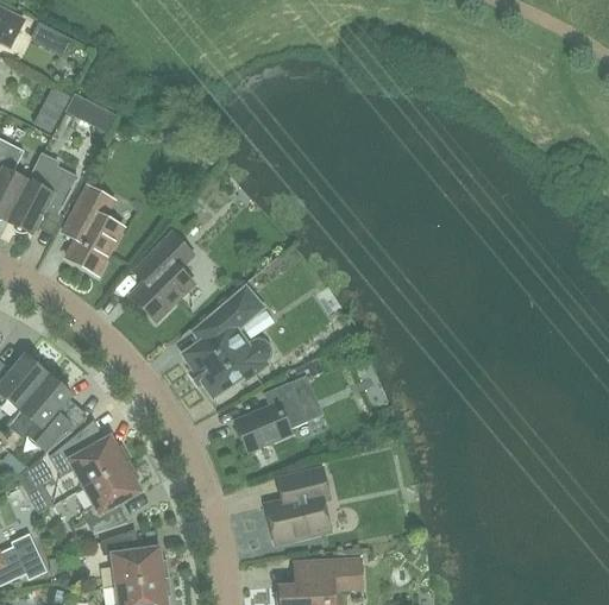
[(24,19),(0,6),(0,41),(10,46),(24,19)]
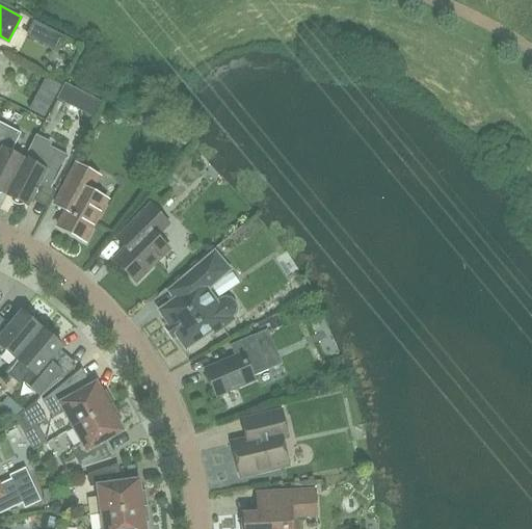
[(48,26),(33,19),(26,32),(41,40),(48,26)]
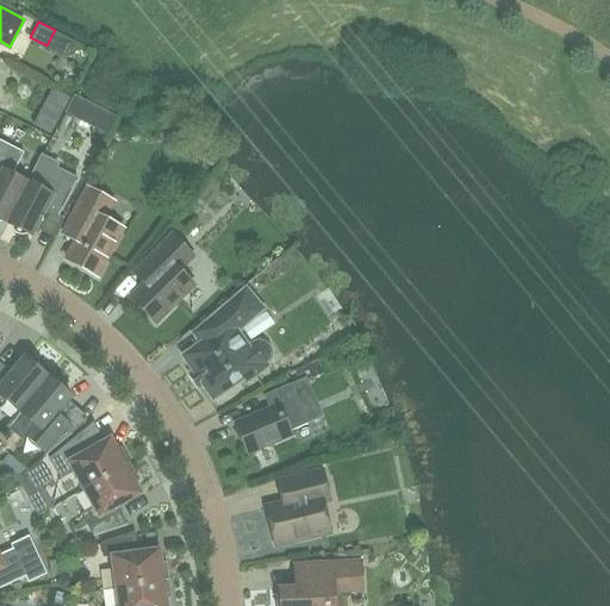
[(7,222),(27,180),(13,173),(24,150),(0,137),(0,219),(2,219),(7,222)]
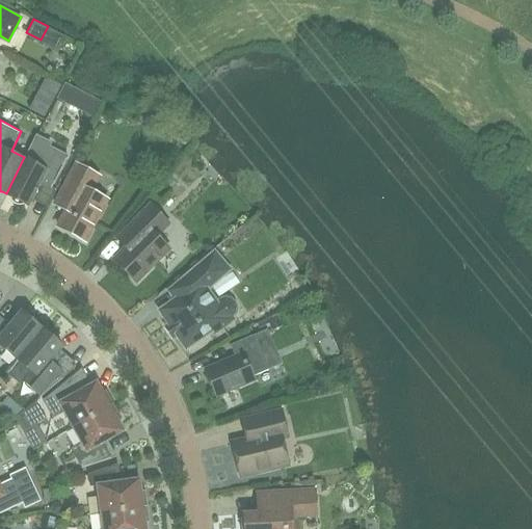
[(52,186),(68,155),(48,144),(37,164),(24,157),(6,193),(10,194),(11,199),(14,202),(17,203),(21,203),(24,202),(28,204),(41,181),(52,186)]
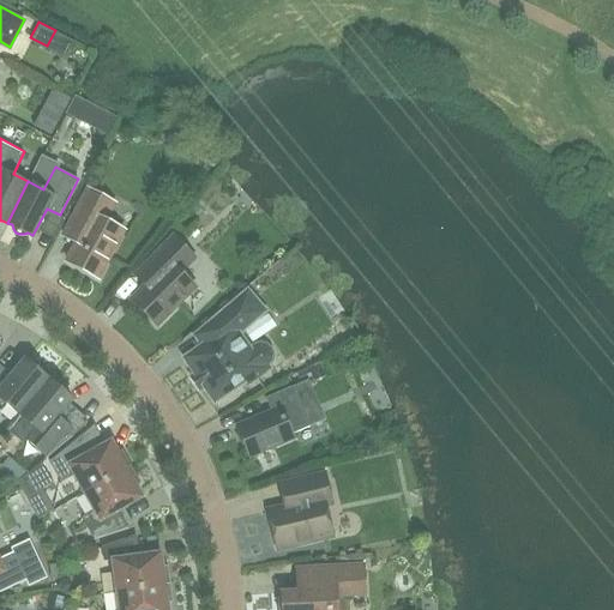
[(98,276),(122,228),(104,218),(114,200),(89,187),(64,234),(77,241),(67,259),(98,276)]
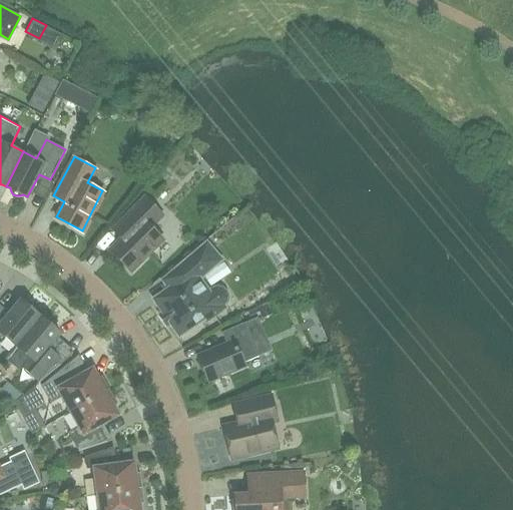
[(145,196),(128,213),(112,228),(121,237),(110,248),(131,270),(162,237),(149,225),(161,213),(145,196)]
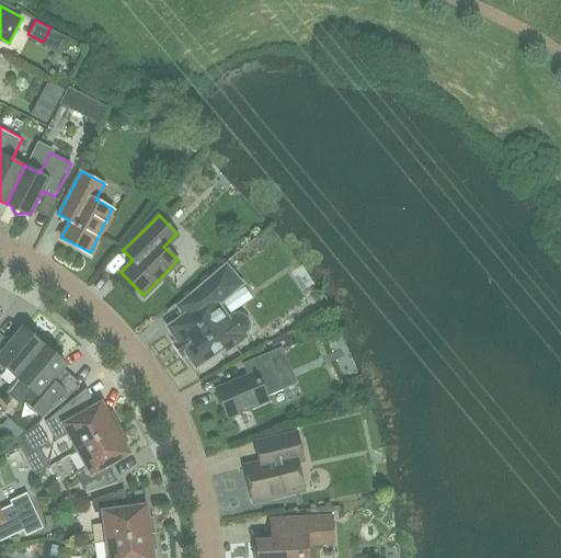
[(174,304),(183,315),(169,326),(196,365),(224,346),(226,349),(245,334),(244,333),(248,329),(249,323),(248,318),(243,314),(237,312),(231,315),(228,318),(218,306),(212,296),(237,277),(226,264),(193,289),(174,304)]
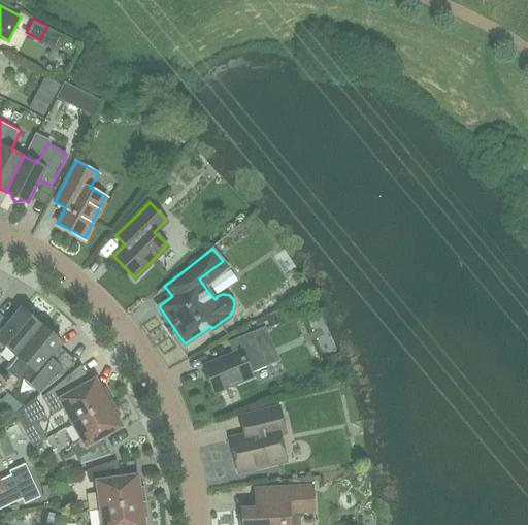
[(29,314),(22,307),(8,323),(3,323),(0,320),(0,347),(1,346),(6,346),(15,354),(17,354),(44,322),(32,312),(30,314),(29,314)]
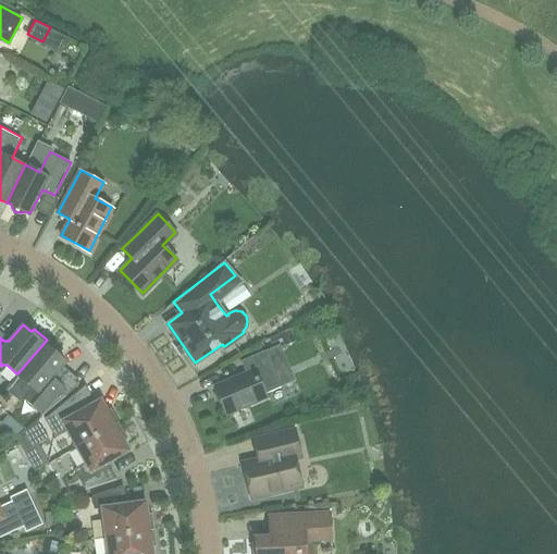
[(281,336),(284,343),(293,340),(287,329),(262,340),(264,344),(281,336)]
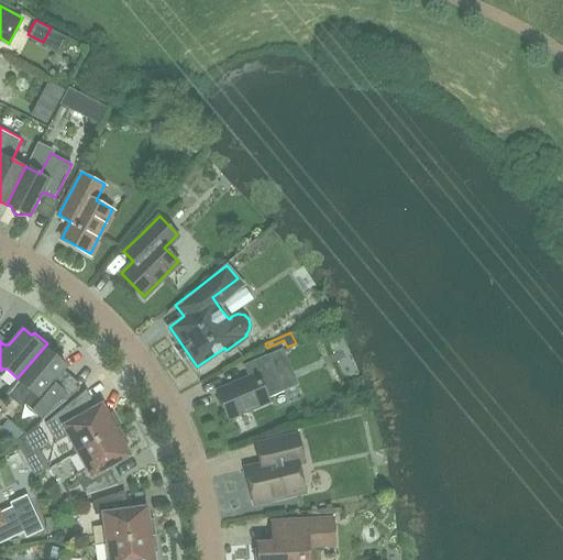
[(53,381),(66,364),(58,358),(58,357),(61,354),(47,343),(18,377),(17,377),(6,393),(22,406),(24,402),(43,417),(67,398),(53,386),(53,381)]
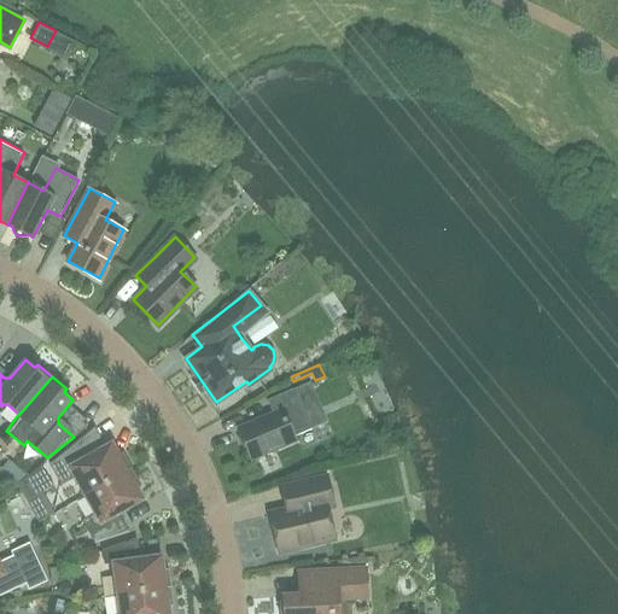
[(295,434),(312,427),(293,386),(267,398),(273,411),(238,427),(251,457),(296,438),(295,434)]
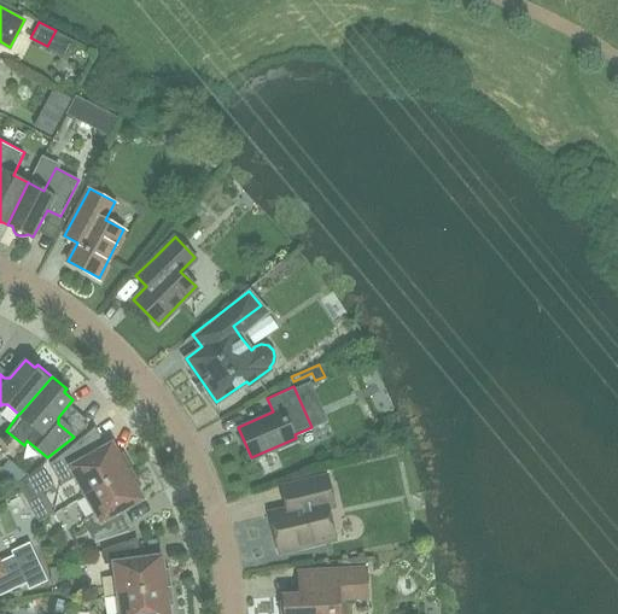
[(88,455),(79,439),(51,462),(62,483),(75,475),(85,493),(133,467),(123,450),(118,454),(112,442),(88,455)]
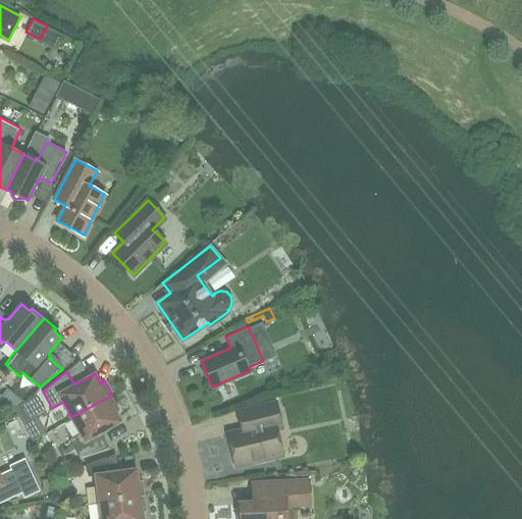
[(17,406),(23,401),(7,387),(1,395),(15,407),(17,406)]
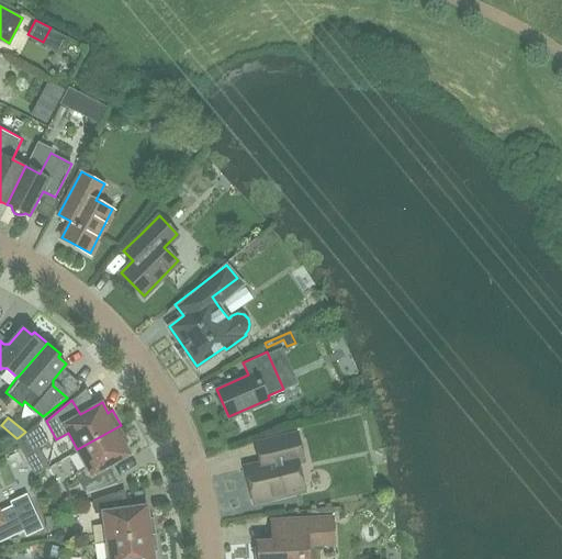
[(27,453),(48,440),(37,422),(25,432),(19,437),(27,453)]
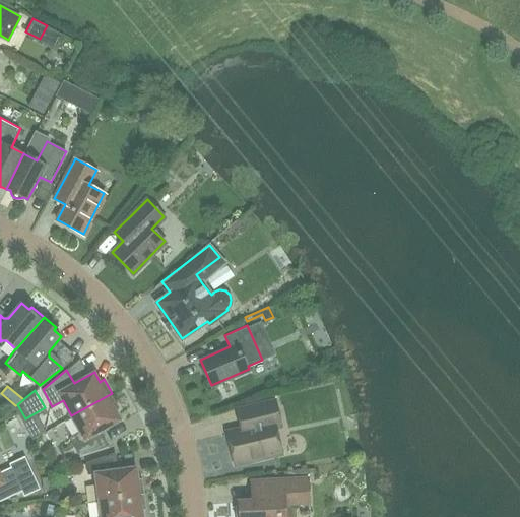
[(79,455),(109,445),(101,431),(121,419),(115,409),(119,407),(112,393),(71,415),(79,431),(69,437),(79,455)]
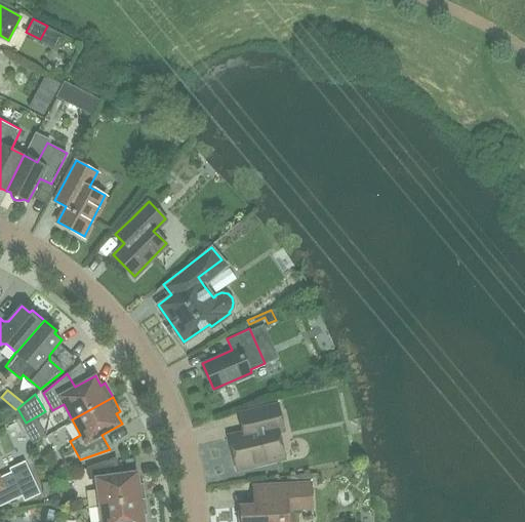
[(237,468),(280,457),(277,446),(280,441),(277,426),(281,417),(278,403),(243,411),(247,426),(243,432),(230,435),(237,468)]
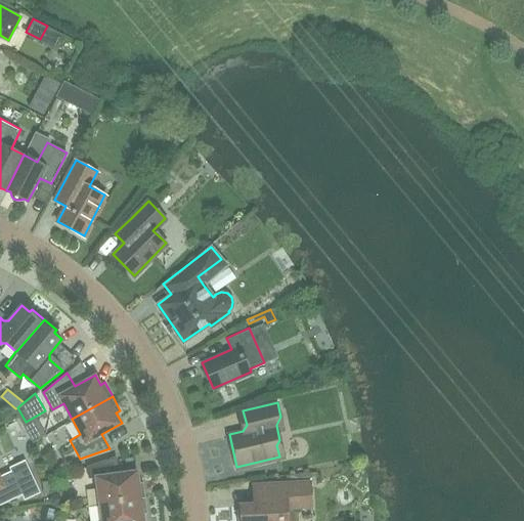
[(114,473),(112,457),(87,465),(89,477),(96,476),(99,503),(145,496),(143,481),(138,481),(137,470),(114,473)]
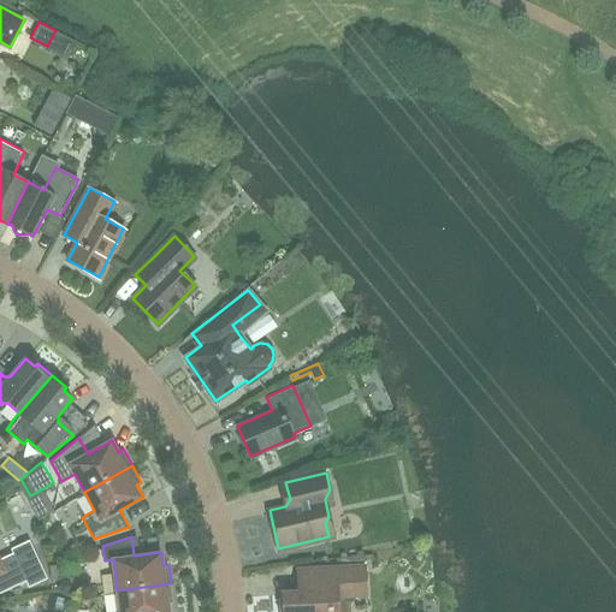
[(0,557),(0,590),(25,580),(29,586),(47,577),(29,539),(11,547),(13,552),(0,557)]
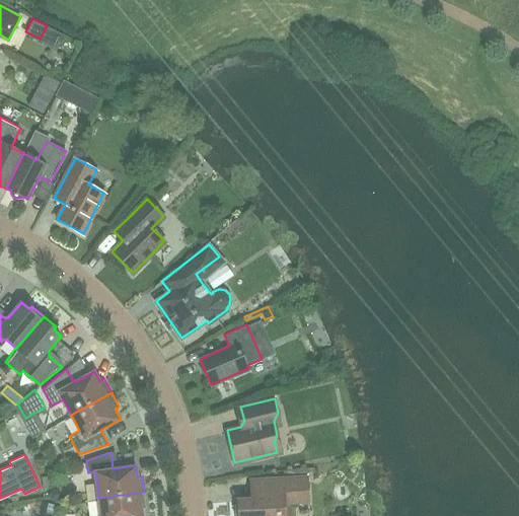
[(238,500),(239,515),(294,515),(295,515),(295,508),(302,501),(308,501),(307,475),(250,478),(251,499),(238,500)]
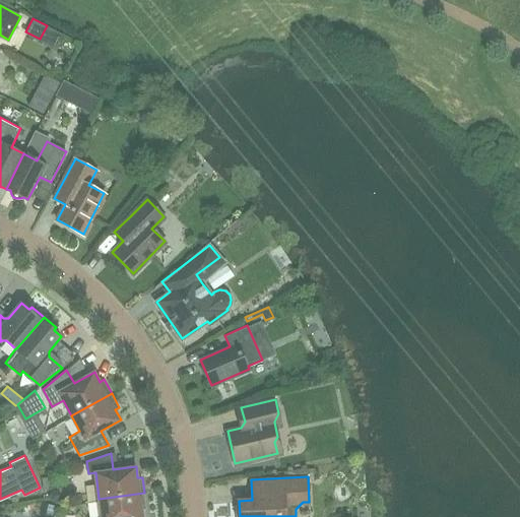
[(142,516),(142,509),(146,509),(144,493),(99,499),(101,516),(95,516),(142,516)]
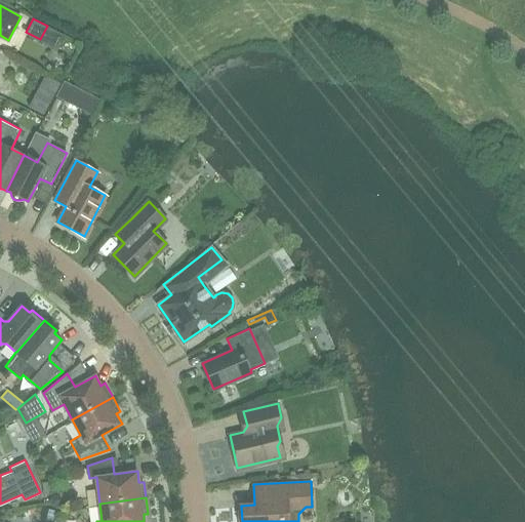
[(52,519),(55,510),(43,507),(41,516),(52,519)]
